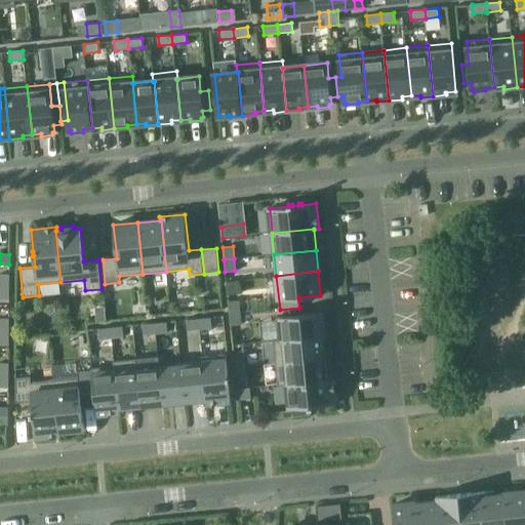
[(0,286),(8,286),(8,274),(0,274),(0,286)]
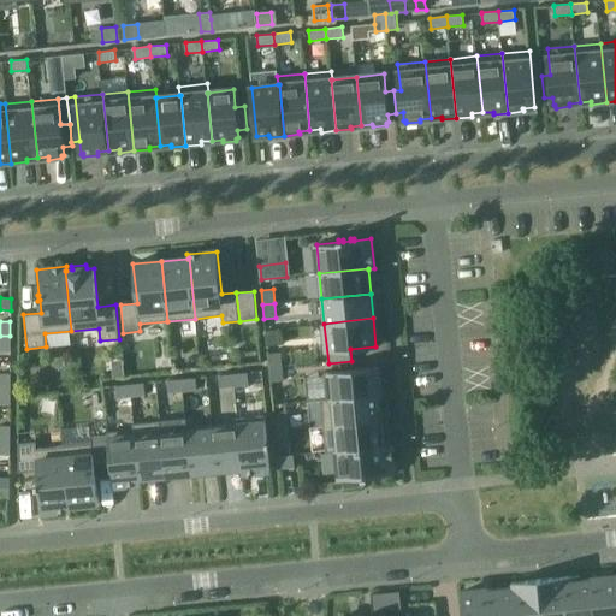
[(0,336),(0,350),(10,350),(10,336),(0,336)]
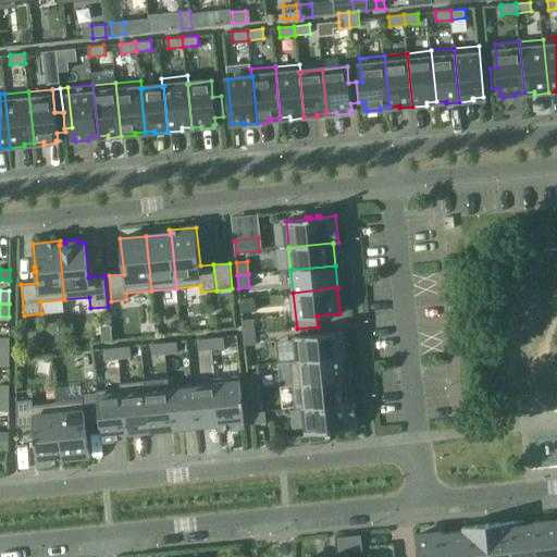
[(252,319),(242,320),(243,332),(254,331),(252,319)]
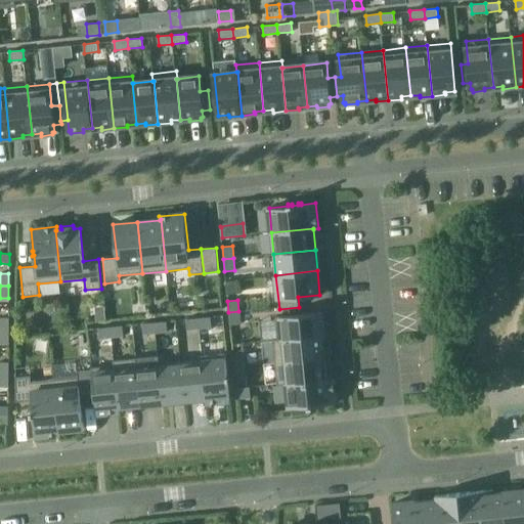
[(228,312),(230,324),(241,323),(238,311),(228,312)]
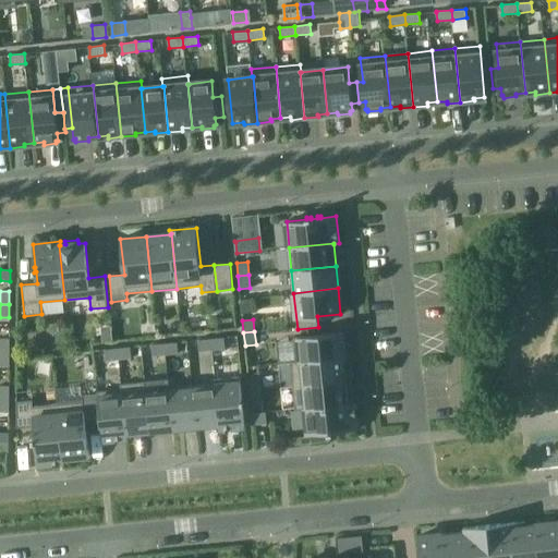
[(293,337),(295,361),(295,362),(344,356),(342,332),(293,337)]
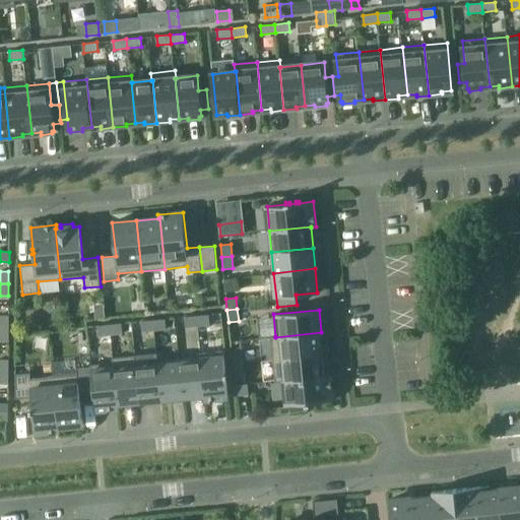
[(197,326),(209,325),(208,315),(196,316),(197,326)]
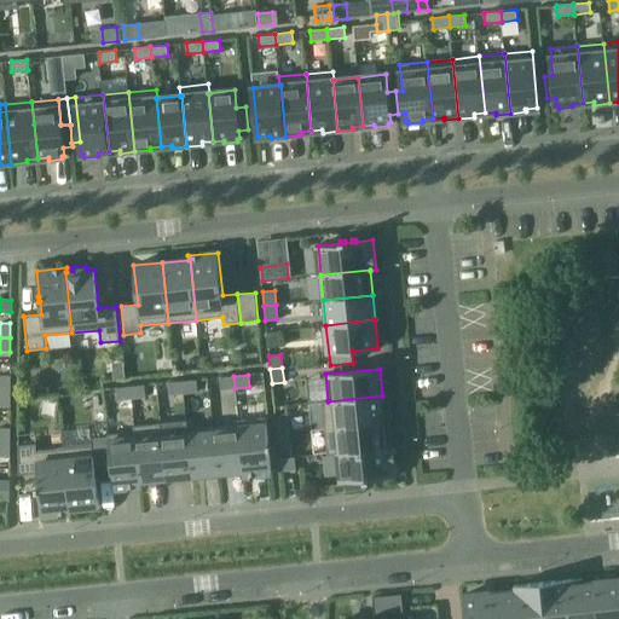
[(233,376),(219,377),(220,389),(235,388),(233,376)]
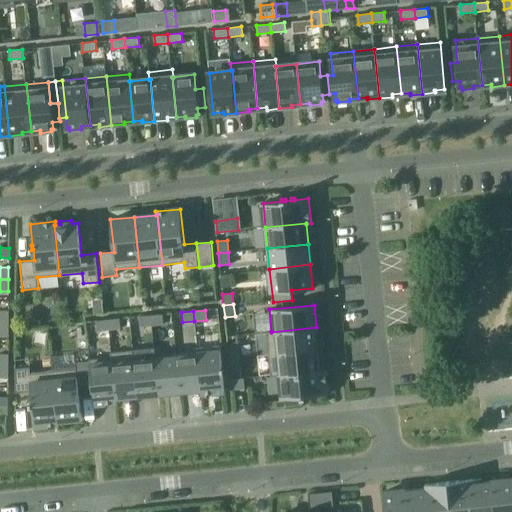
[(163,324),(162,314),(150,315),(151,325),(163,324)]
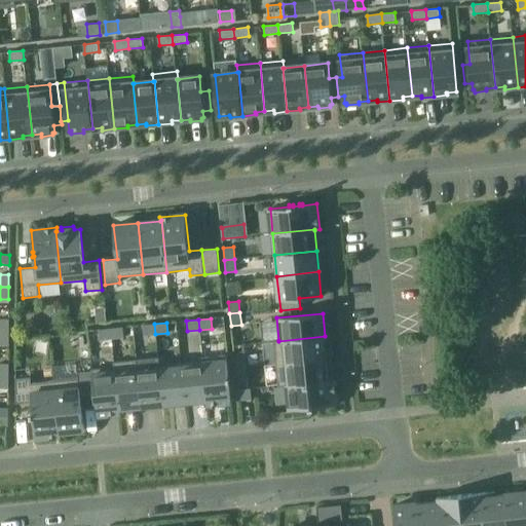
[(155,334),(154,324),(142,325),(143,335),(155,334)]
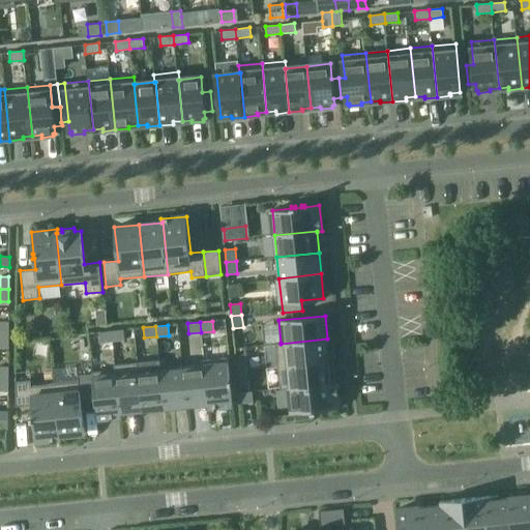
[(123,329),(111,331),(112,342),(124,340),(123,329)]
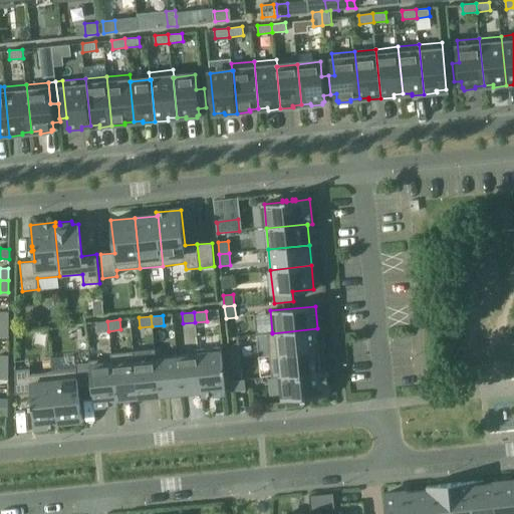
[(108,331),(107,321),(95,322),(96,332),(108,331)]
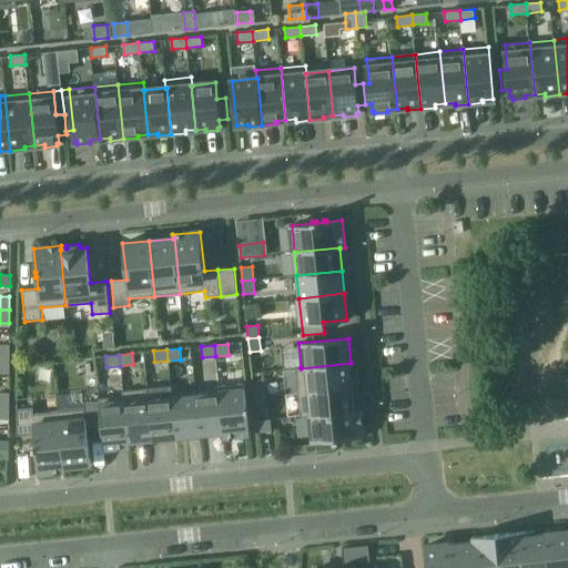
[(354,387),(351,363),(301,368),(301,367),(295,367),(297,393),(354,387)]
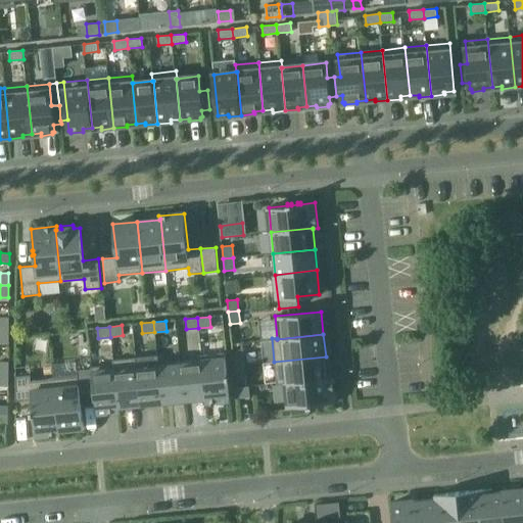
[(234,366),(244,365),(242,352),(232,353),(234,366)]
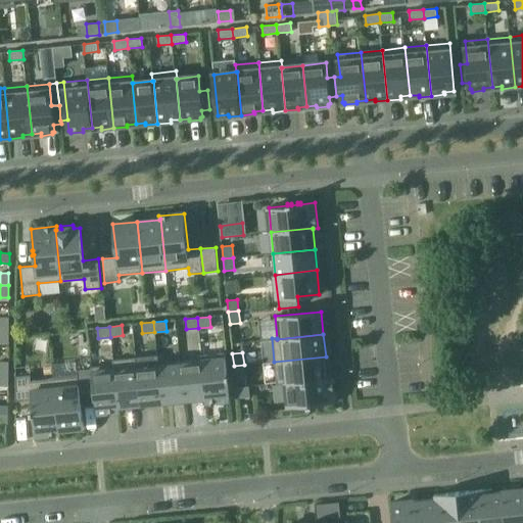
[(205,401),(230,399),(228,379),(229,378),(229,374),(227,374),(225,353),(201,355),(201,361),(202,361),(206,397),(205,397),(205,401)]
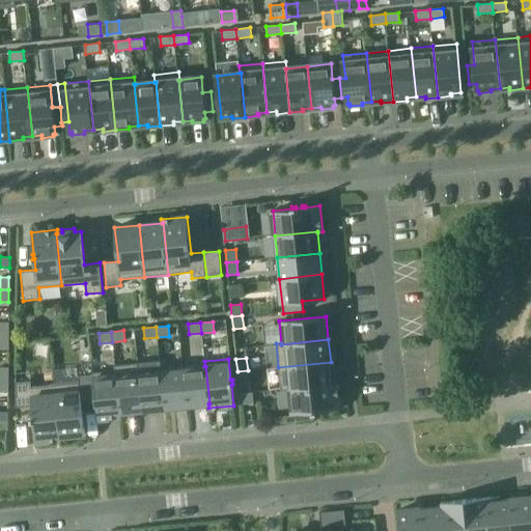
[(331,362),(278,367),(281,390),(290,389),(290,388),(333,384),(333,383),(331,362)]
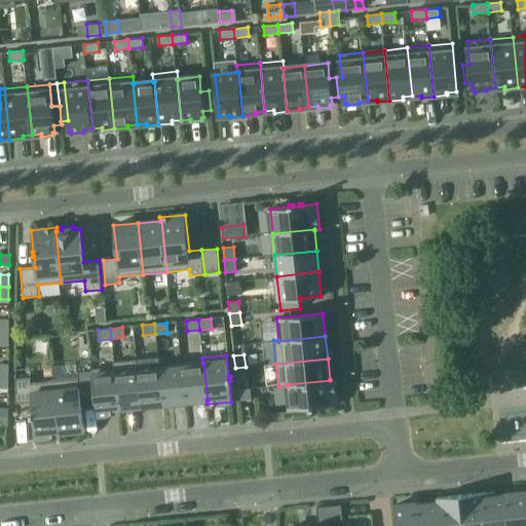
[(138,369),(139,369),(138,360),(113,362),(114,367),(115,367),(119,408),(120,408),(141,406),(138,369)]
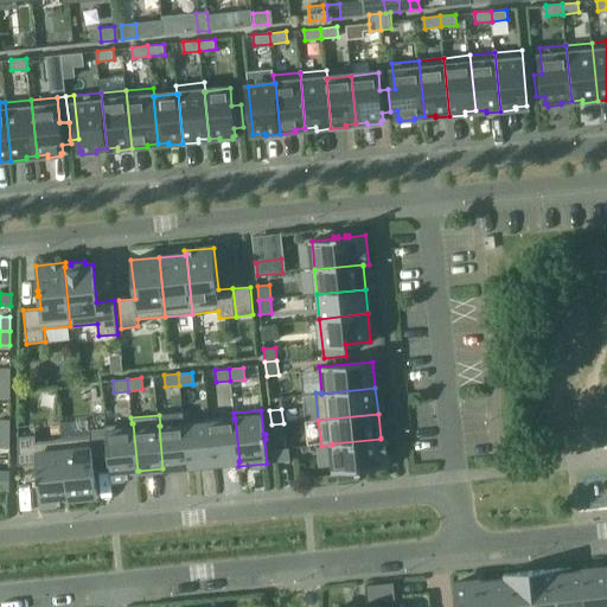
[(234,419),(210,421),(213,464),(238,461),(240,461),(235,419),(234,419)]
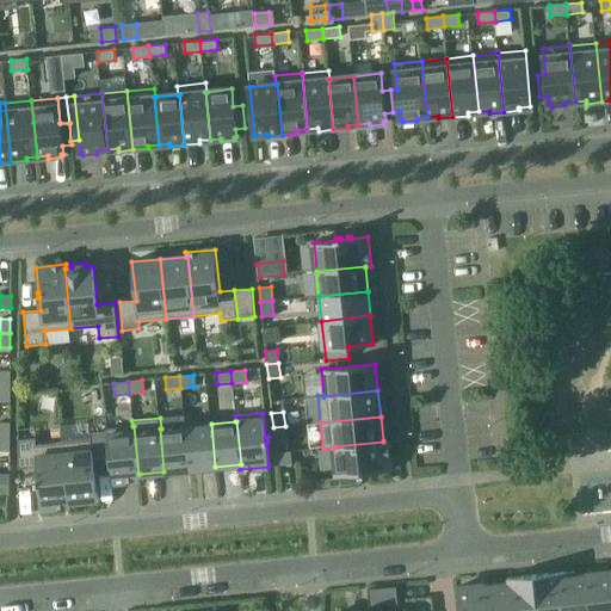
[(215,467),(211,424),(185,426),(190,469),(215,467)]
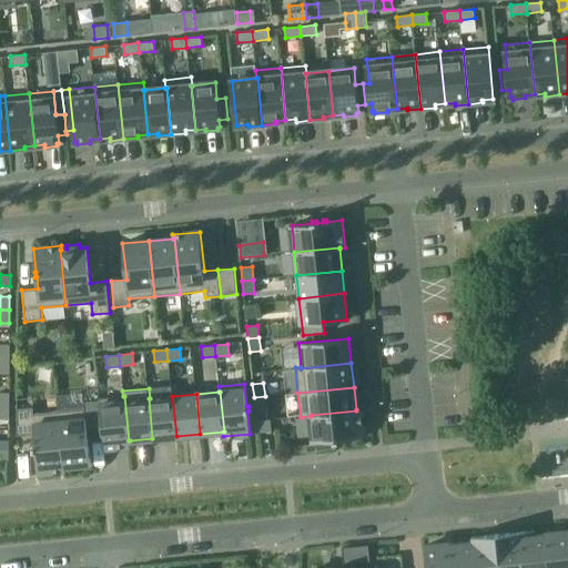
[(123,396),(99,398),(99,401),(102,426),(104,448),(130,446),(130,440),(129,440),(124,396),(123,396)]
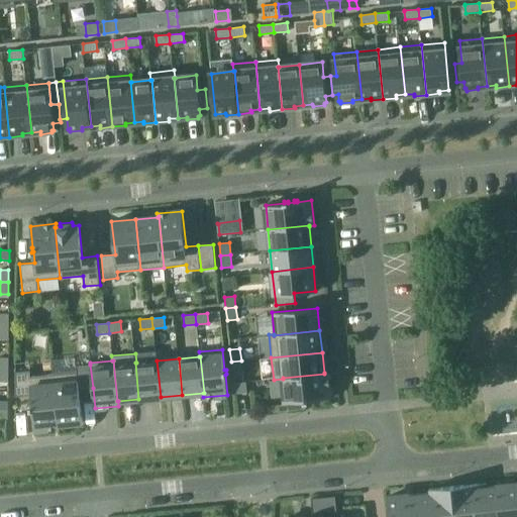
[(135,363),(138,399),(161,397),(157,360),(136,363),(135,363)]
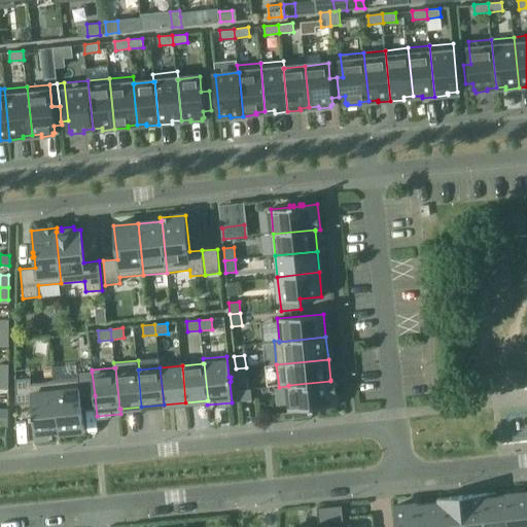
[(246,367),(236,369),(237,381),(247,380),(246,367)]
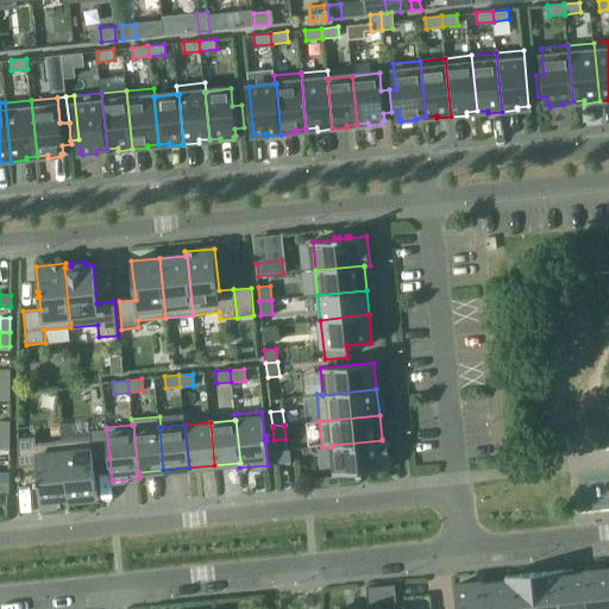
[(110,457),(106,429),(90,431),(90,438),(63,440),(69,500),(70,500),(98,497),(93,459),(110,457)]
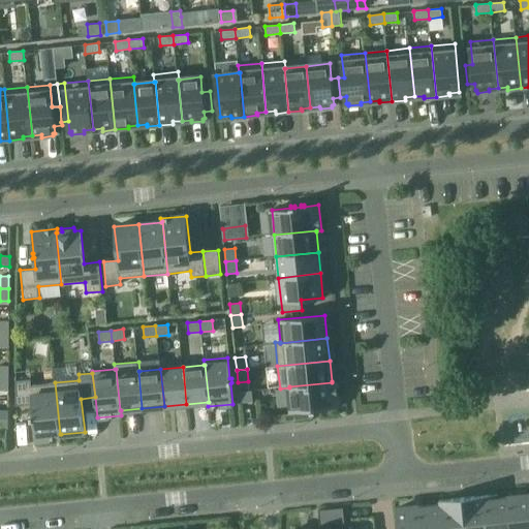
[(31,379),(16,380),(16,405),(32,404),(33,414),(31,414),(32,418),(33,418),(36,441),(61,438),(61,434),(60,434),(55,382),(32,385),(31,379)]
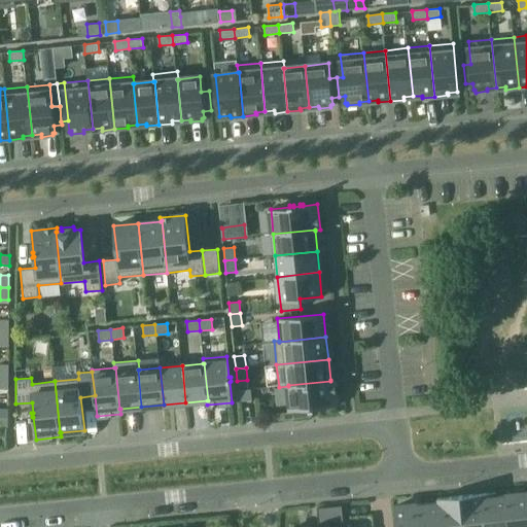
[(288,385),(288,386),(291,410),(293,410),(310,408),(310,410),(314,410),(314,408),(320,407),(320,409),(324,409),(323,407),(338,405),(335,380),(330,380),(330,381),(288,385)]
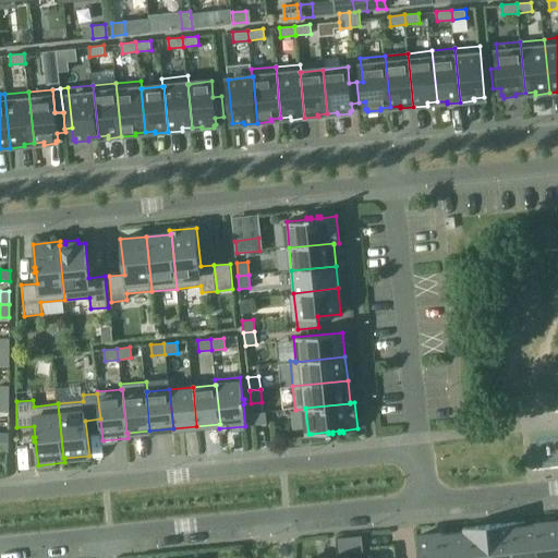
[(253,414),(254,424),(267,423),(266,412),(253,414)]
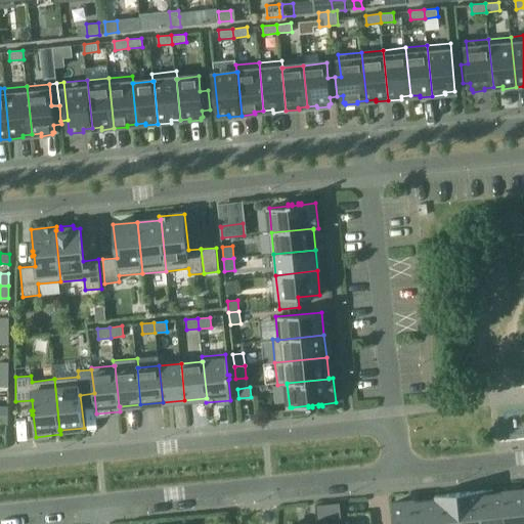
[(308,405),(292,407),(292,416),(309,413),(308,407),(308,405)]
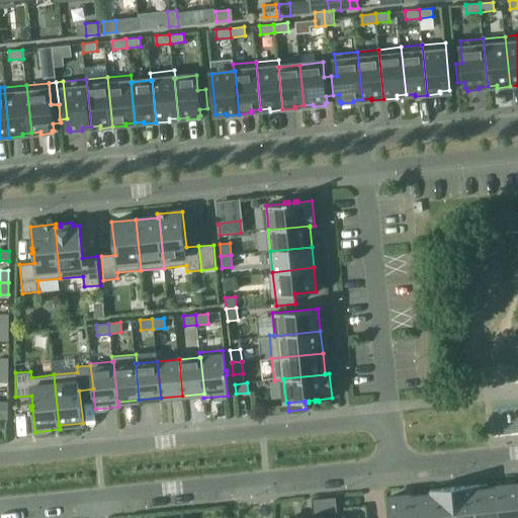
[(0,402),(0,410),(8,410),(8,402),(0,402)]
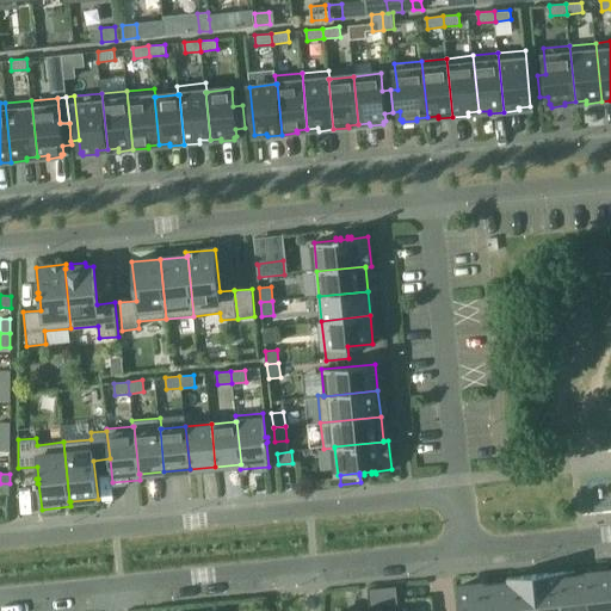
[(591,610),(587,574),(575,575),(574,571),(560,572),(563,610),(591,610)]
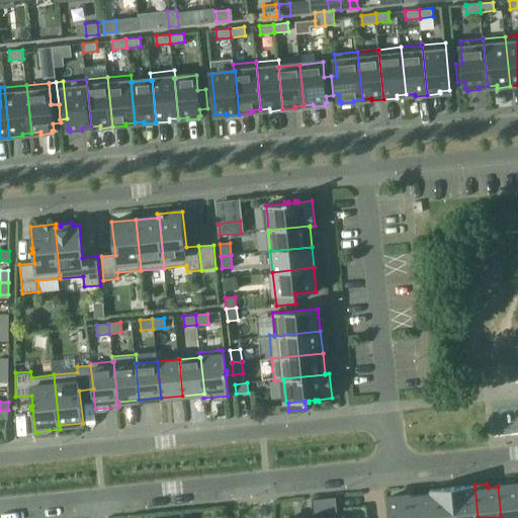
[(517,517),(517,484),(498,487),(501,517),(517,517)]
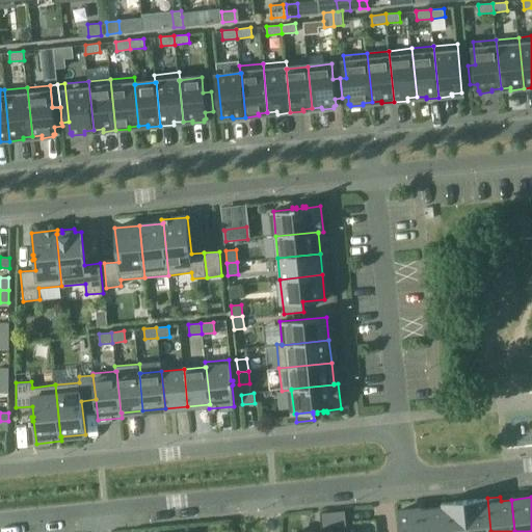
[(466,501),(469,531),(490,531),(487,498),(466,501)]
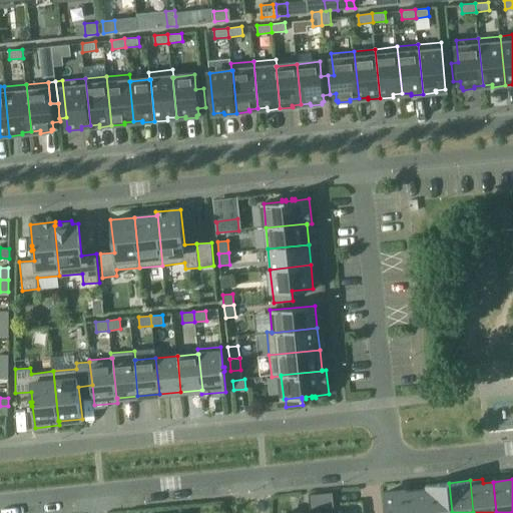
[(452,512),(449,483),(426,485),(427,488),(428,488),(430,512),(452,512)]
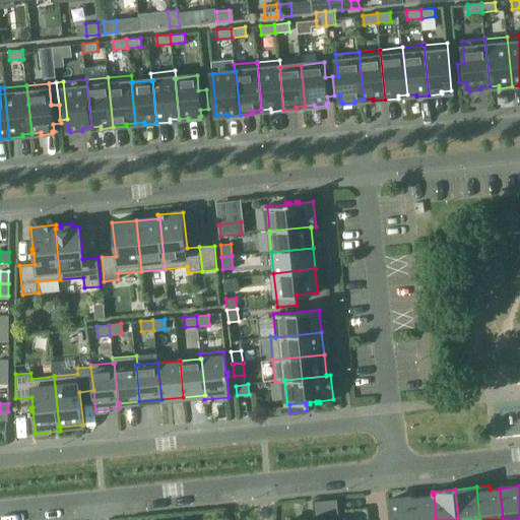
[(413,519),(436,519),(434,495),(433,495),(411,498),(413,519)]
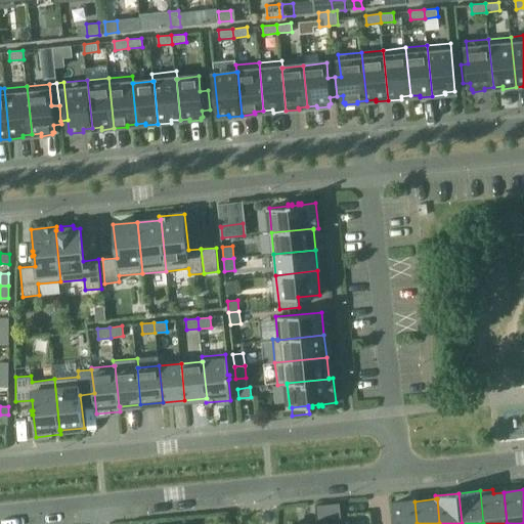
[(417,523),(415,501),(392,504),(394,522),(392,522),(392,523),(417,523)]
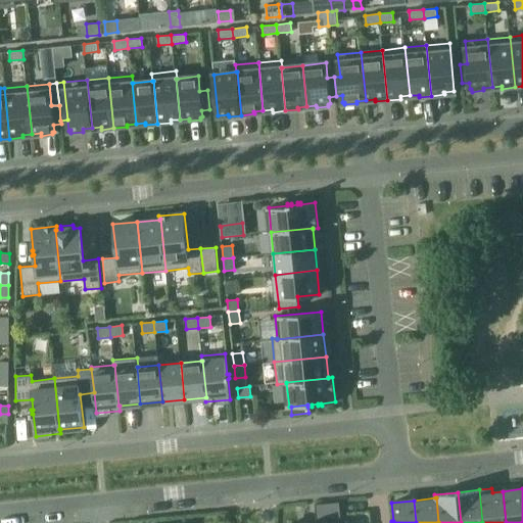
[(317,519),(341,516),(339,502),(315,504),(317,519)]
